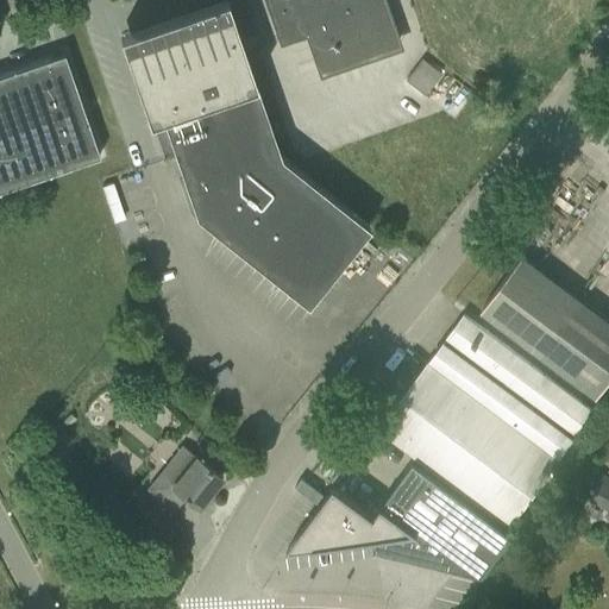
[(242,44),(230,10),(226,0),(215,0),(119,33),(149,119),(162,115),(187,187),(188,187),(198,214),(307,302),(364,231),(365,231),(369,225),(281,155),(243,43),(242,44)]
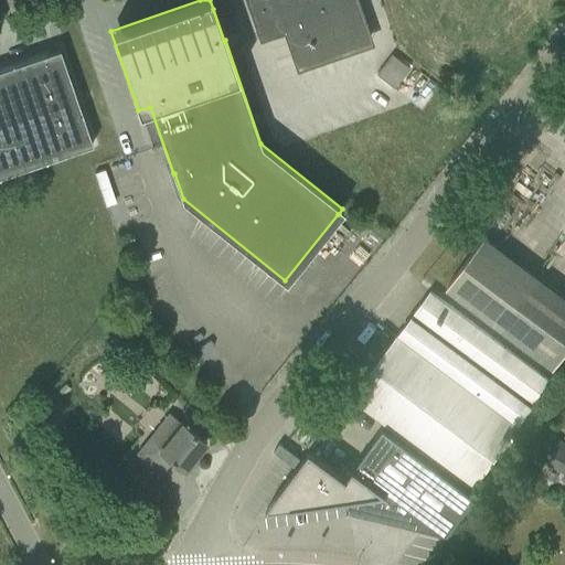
[(370,40),(355,0),(342,0),(338,1),(337,0),(249,0),(263,35),(285,28),(298,65),(370,40)]
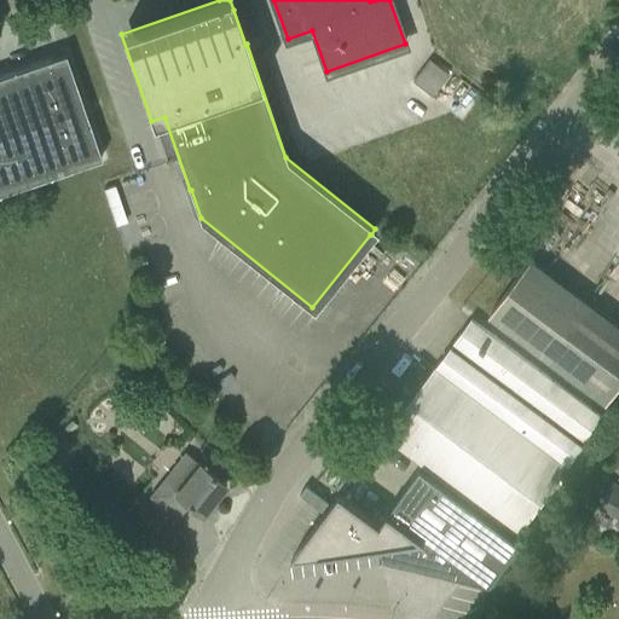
[(0,192),(102,157),(65,53),(0,75),(0,192)]
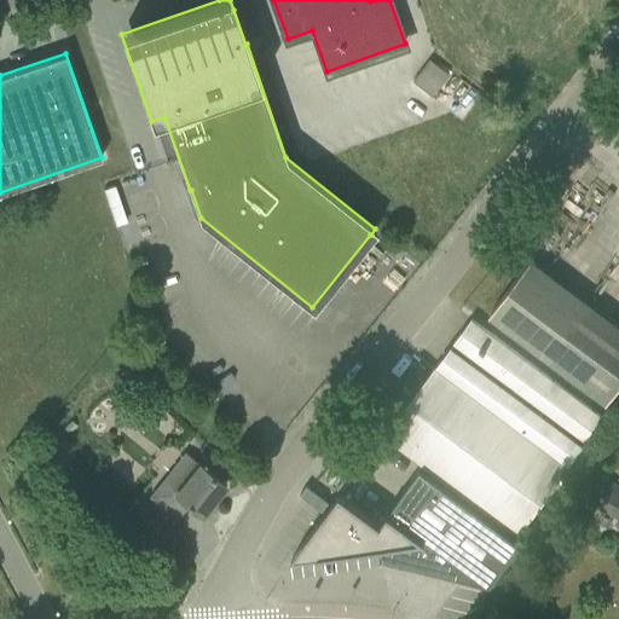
[(429,59),(412,81),(432,96),(449,74),(429,59)]
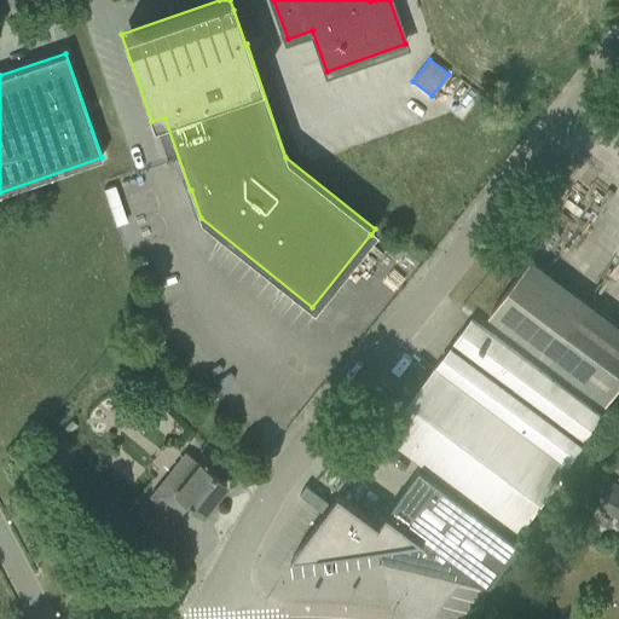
[(618,386),(618,325),(531,260),(491,314),(607,401),(618,386)]
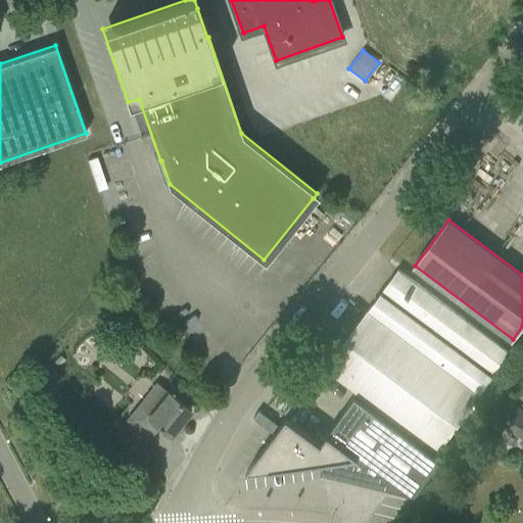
[(399,270),(375,302),(485,385),(510,352),(399,270)]
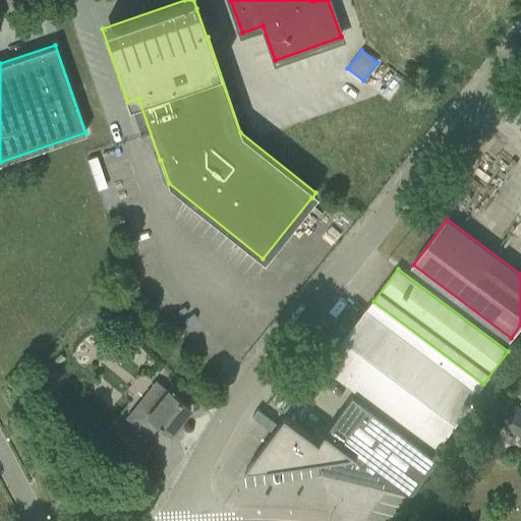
[(373,301),(349,334),(459,417),(483,384),(373,301)]
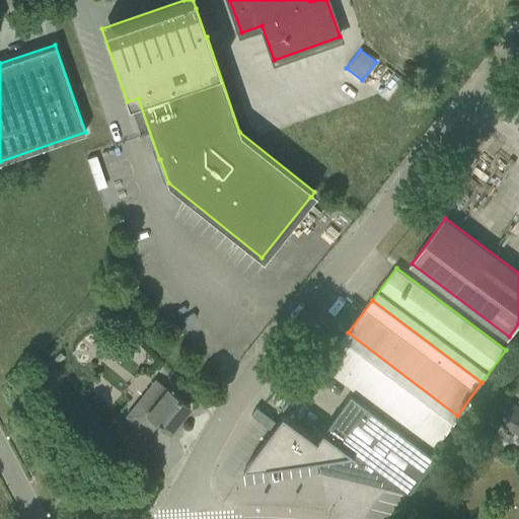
[(457,416),(348,332),(323,365),(434,448),(457,416)]
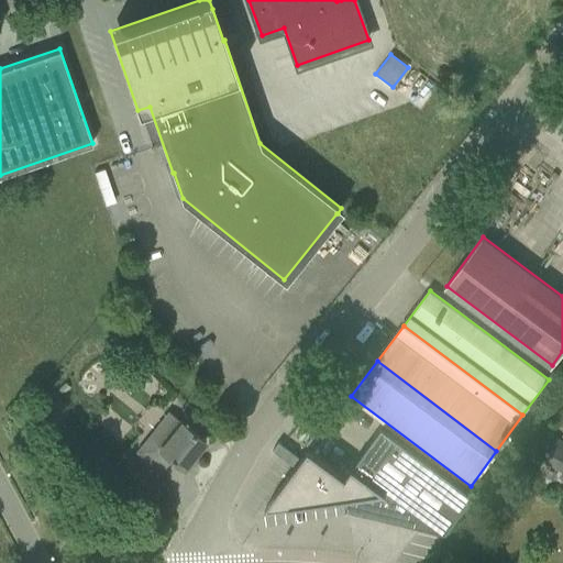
[(65,382),(58,389),(65,395),(72,388),(65,382)]
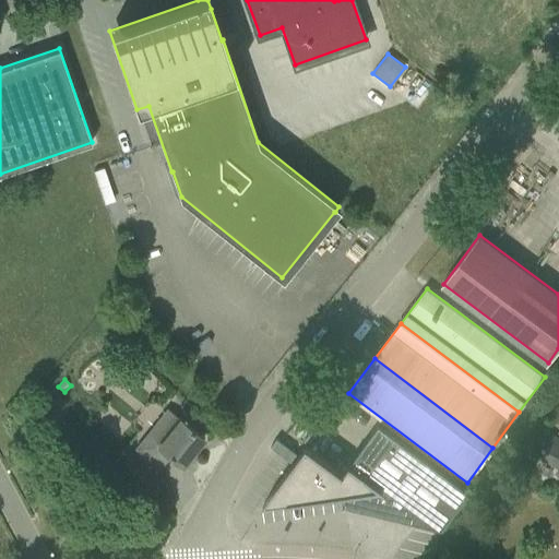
[(167,408),(135,448),(140,451),(161,467),(170,455),(182,464),(203,437),(183,420),(183,421),(171,412),(167,408)]
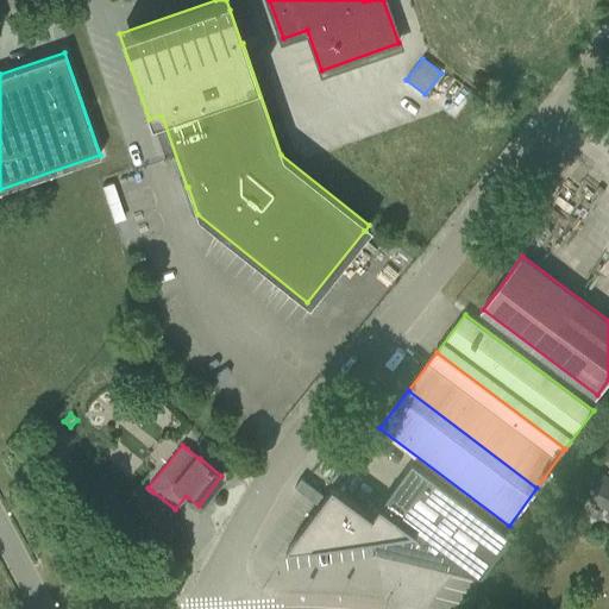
[(513,534),(414,460),(375,514),(334,484),(286,551),(372,538),(375,548),(409,557),(483,575),(513,534)]
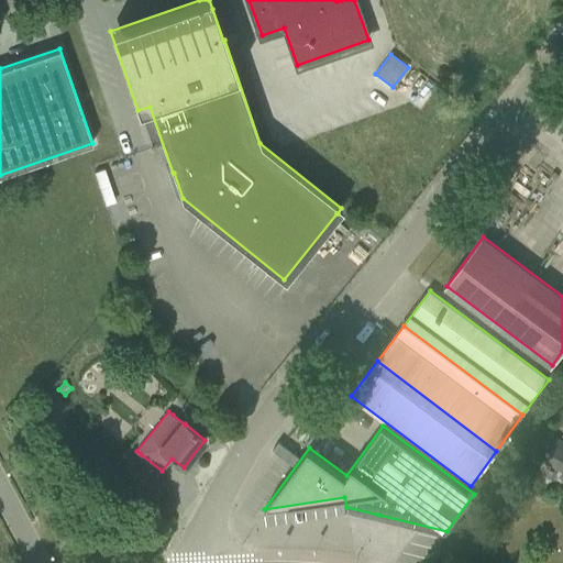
[(562,443),(553,438),(543,457),(562,467),(562,443)]
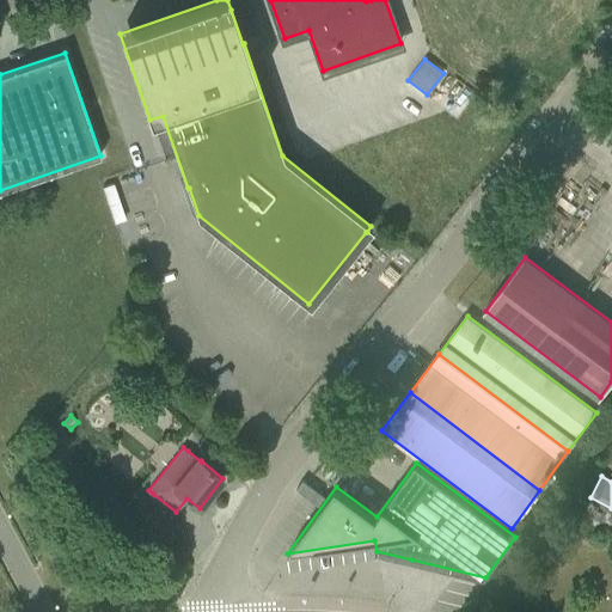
[(167,526),(160,533),(170,544),(177,537),(167,526)]
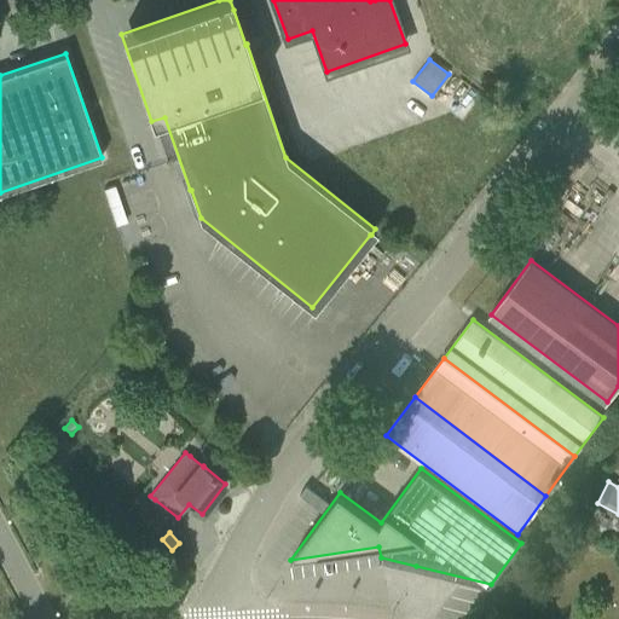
[(85,579),(76,565),(65,570),(74,585),(85,579)]
